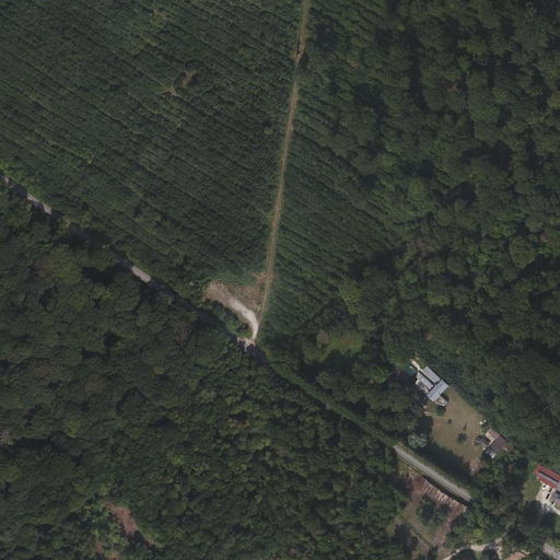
[(444,381),(429,365),(423,371),(440,385),(444,381)]
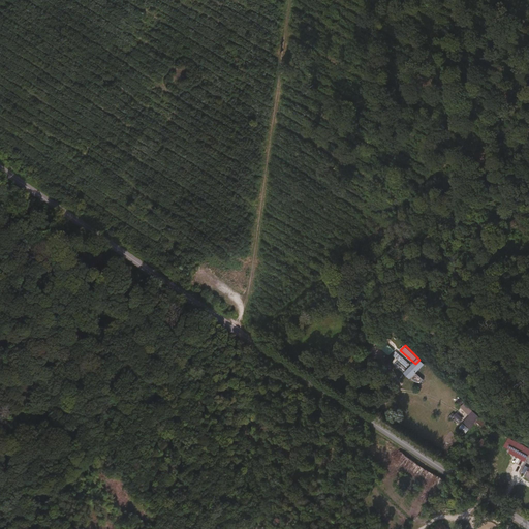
[(427,365),(419,360),(415,364),(409,371),(406,374),(412,379),(427,365)]
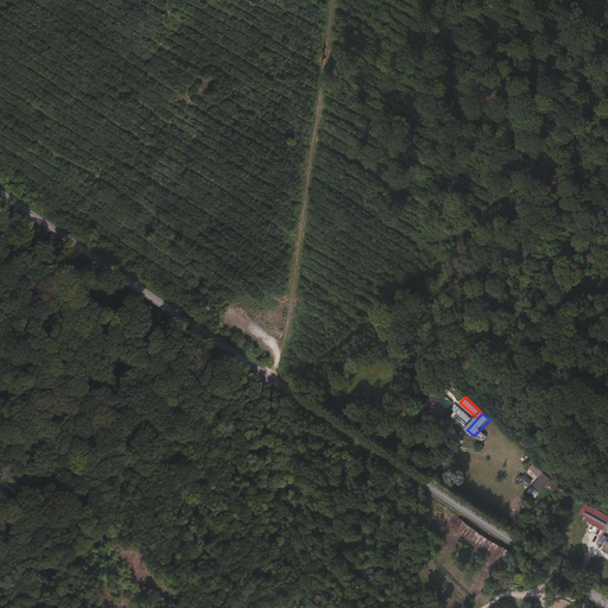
[(470,426),(457,415),(454,419),(467,430),(470,426)]
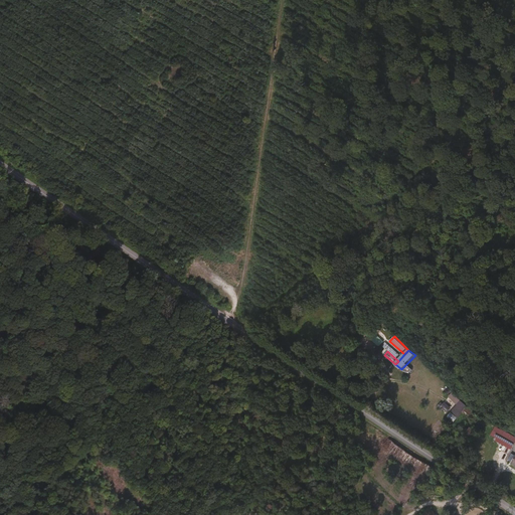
[(465,405),(452,393),(447,397),(455,404),(452,408),(450,411),(456,416),(465,405)]
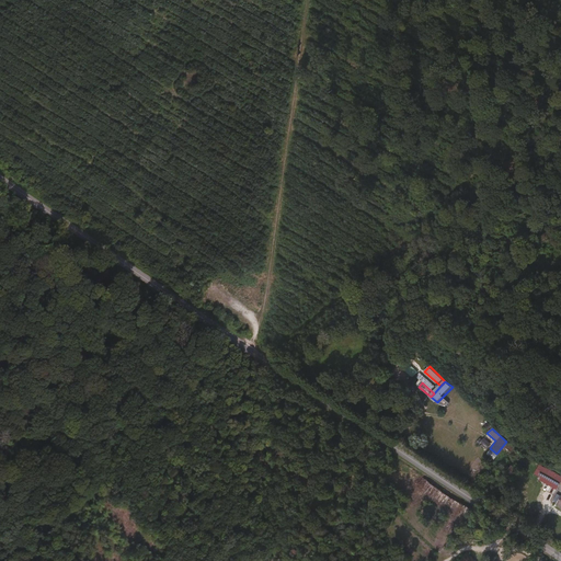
[(487,451),(492,445),(483,437),(478,443),(487,451)]
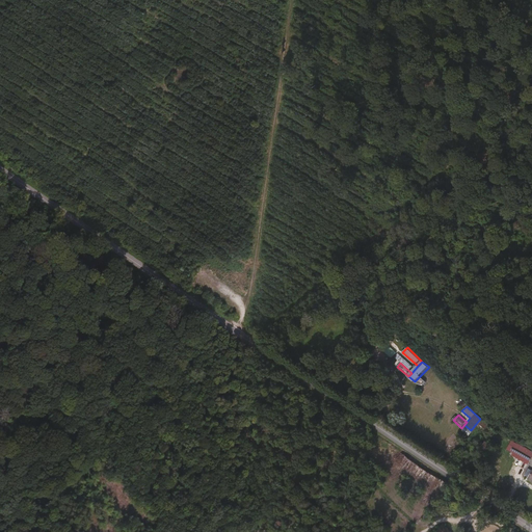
[(471,430),(464,425),(461,428),(460,430),(467,436),(471,430)]
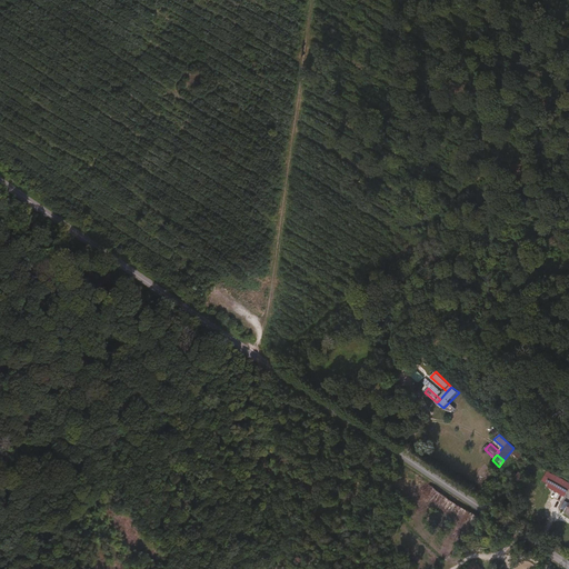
[(568,483),(547,471),(541,481),(547,485),(546,487),(562,496),(568,483)]
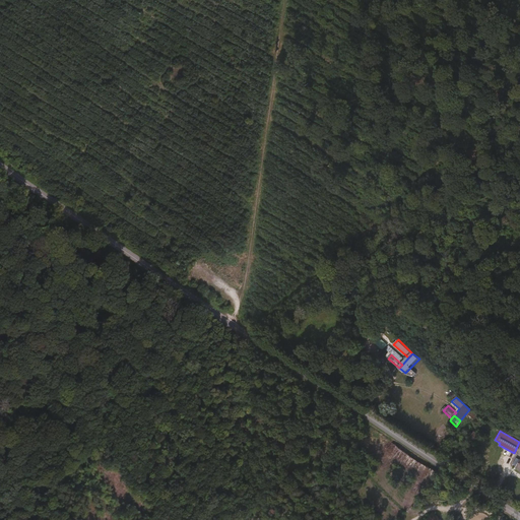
[(476,444),(480,436),(474,432),(470,440),(476,444)]
